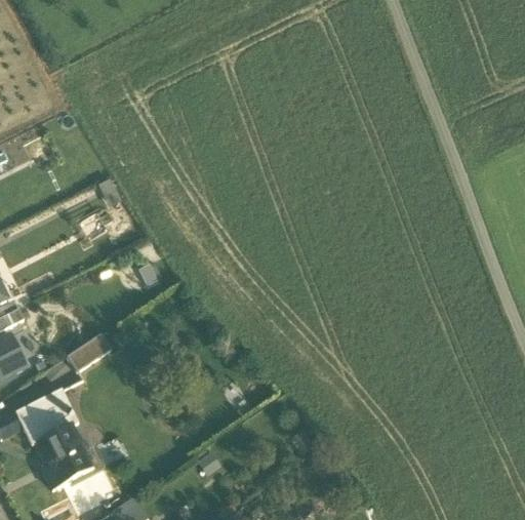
[(79,221),(88,236),(103,227),(93,211),(79,221)]
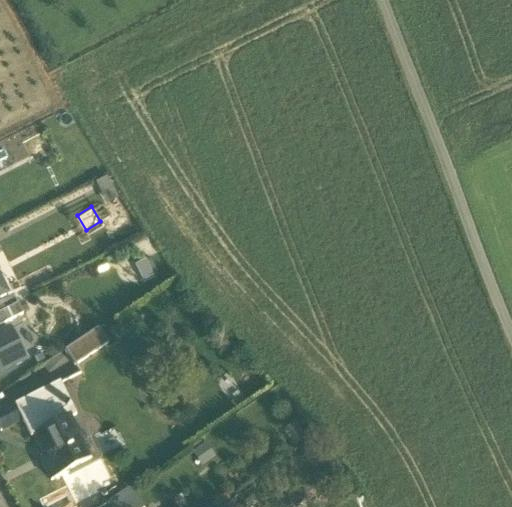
[(152,271),(145,256),(134,262),(141,277),(152,271)]
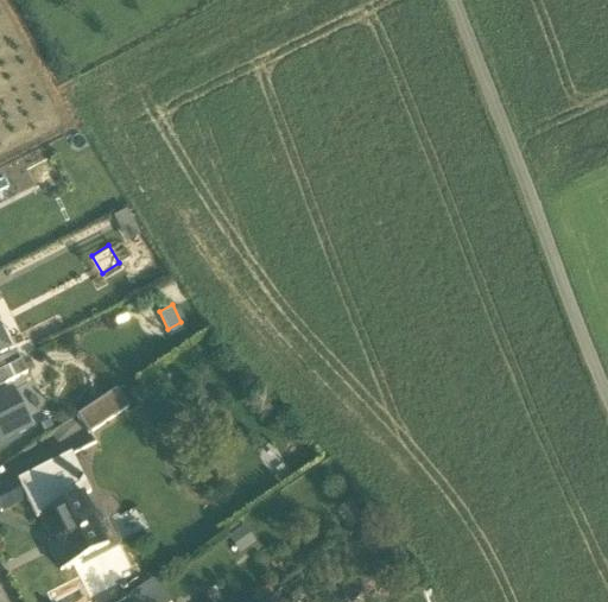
[(57,318),(30,331),(36,346),(63,333),(57,318)]
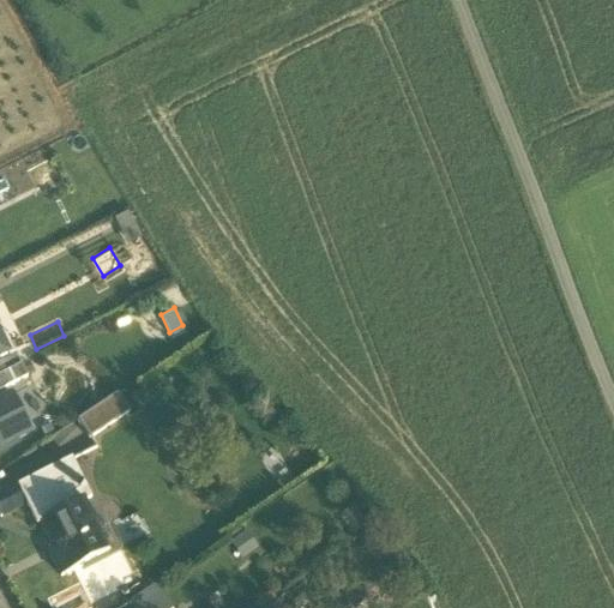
[(20,359),(0,368),(0,385),(26,372),(20,359)]
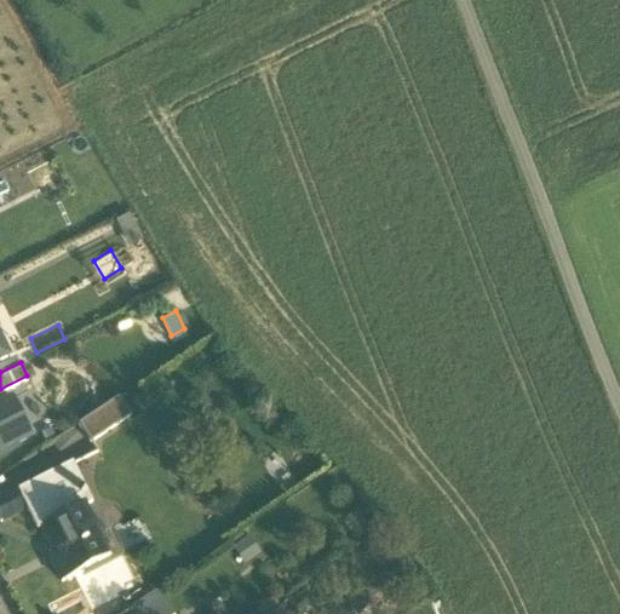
[(78,420),(90,439),(130,412),(118,392),(78,420)]
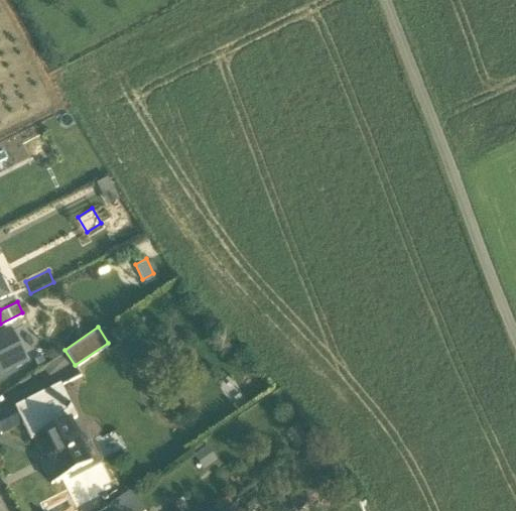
[(10,328),(0,332),(0,370),(25,358),(10,328)]
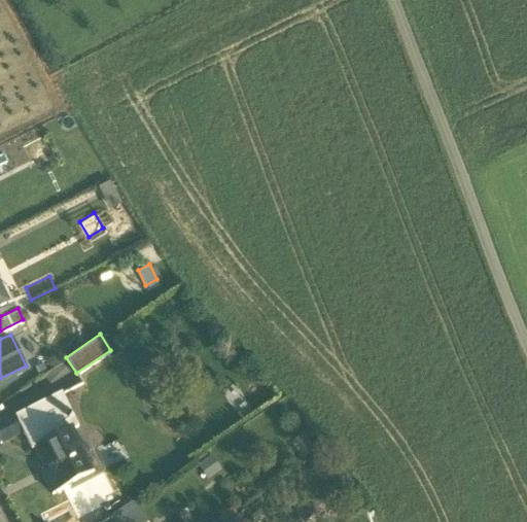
[(24,388),(35,396),(44,386),(32,377),(24,388)]
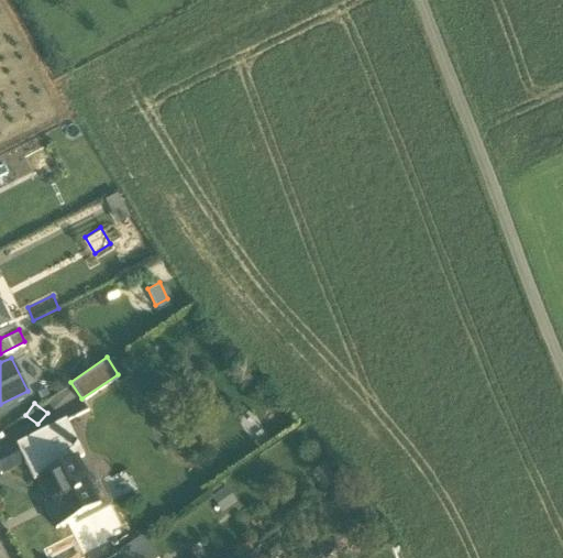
[(33,478),(37,476),(36,474),(74,455),(75,458),(80,455),(83,453),(65,417),(21,439),(22,439),(30,456),(23,458),(33,478)]
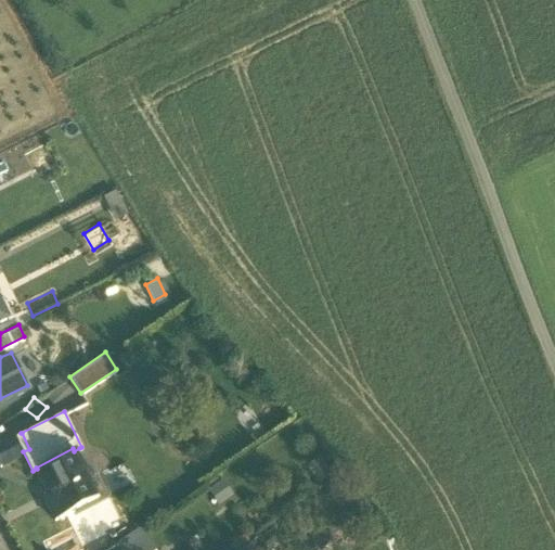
[(0,443),(0,462),(23,451),(29,449),(22,433),(0,443)]
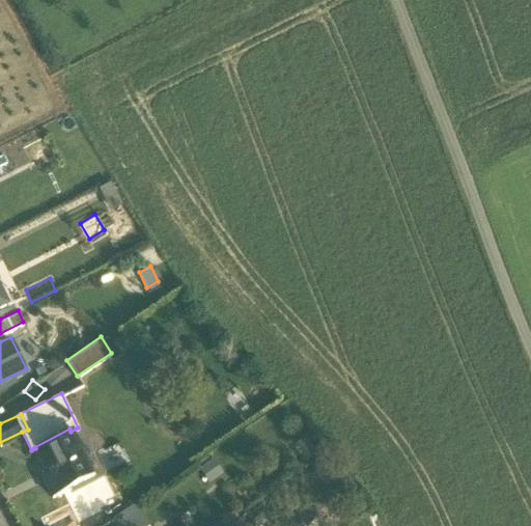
[(84,458),(71,432),(70,428),(34,447),(35,448),(48,475),(43,477),(52,496),(64,490),(93,475),(103,470),(93,452),(84,458)]
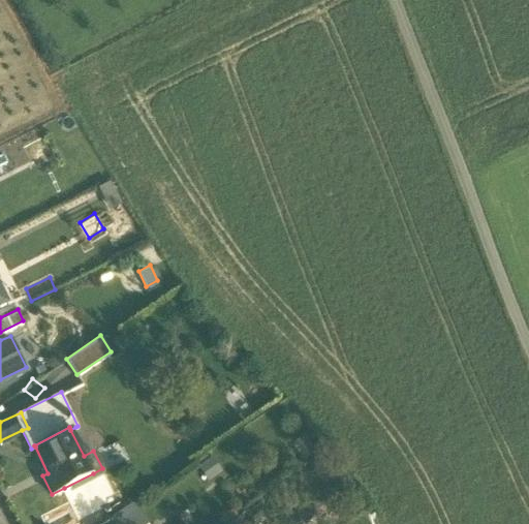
[(212,456),(198,465),(208,480),(222,469),(212,456)]
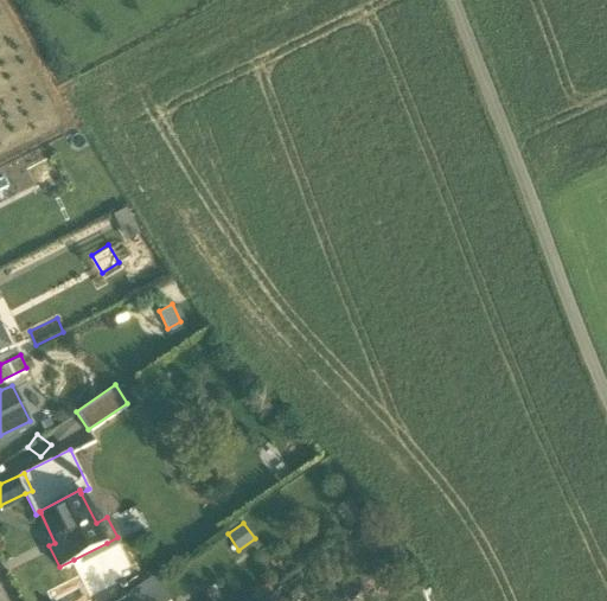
[(74,560),(78,571),(90,594),(117,581),(115,577),(133,568),(117,537),(107,543),(74,560)]
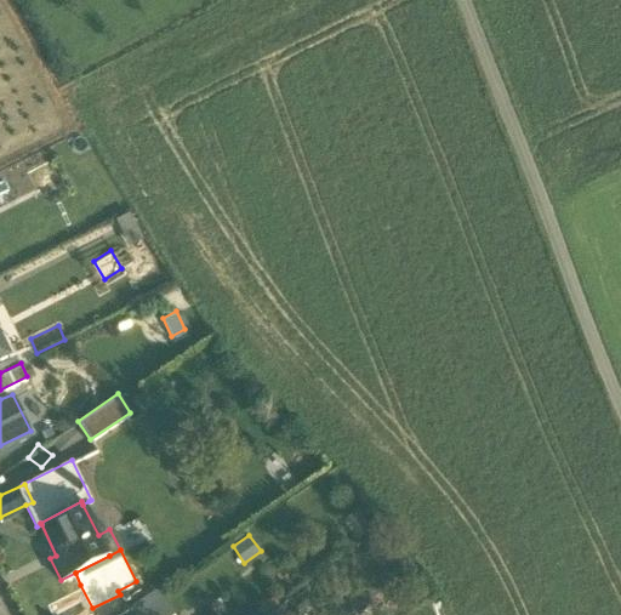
[(135,602),(144,614),(158,614),(186,597),(171,576),(135,602)]
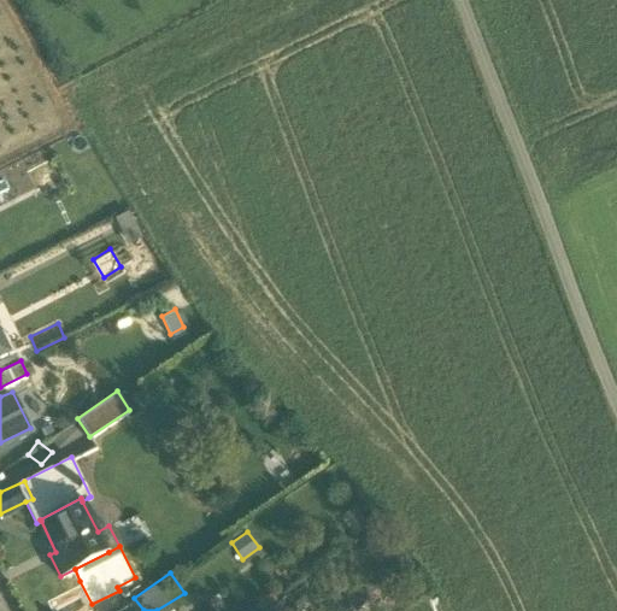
[(84,610),(93,606),(92,604),(80,581),(47,598),(53,610),(84,610)]
